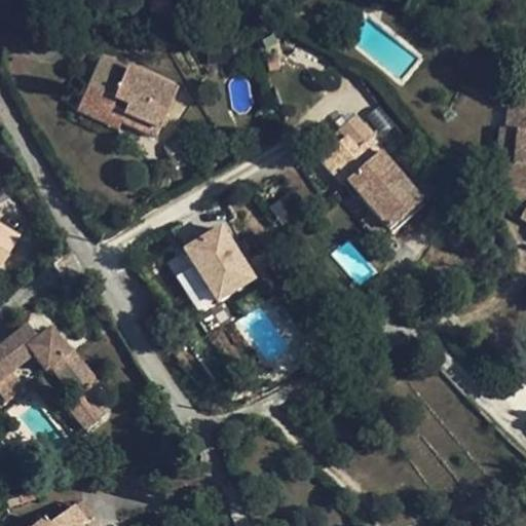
[(295,7),(286,20),(296,27),(304,14),(295,7)]
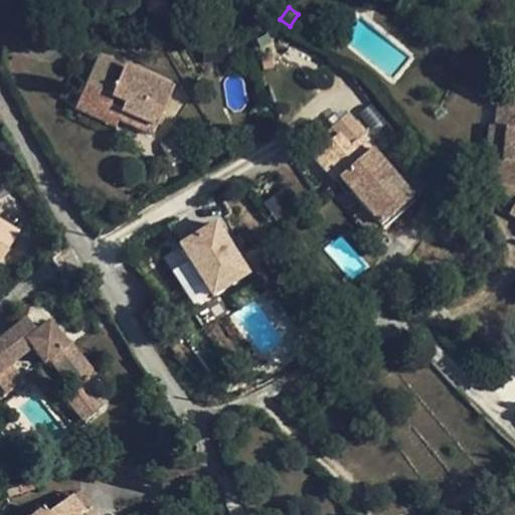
[(97,55),(92,67),(119,79),(123,66),(97,55)]
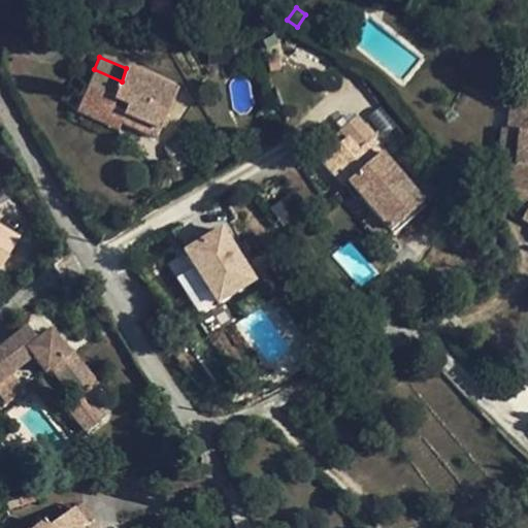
[(122,81),(94,69),(75,112),(117,130),(120,122),(157,137),(176,91),(126,68),(122,81)]
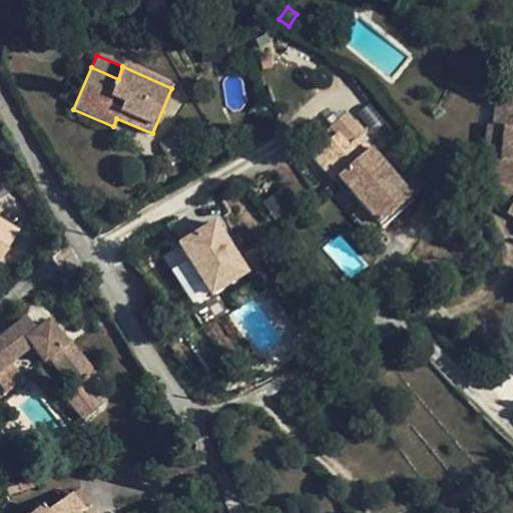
[(495,105),(493,127),(502,128),(504,106),(495,105)]
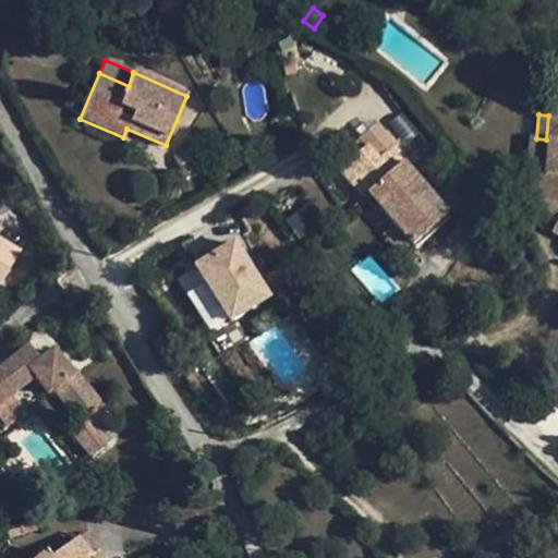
[(557,116),(548,116),(546,140),(536,138),(529,137),(528,162),(537,164),(544,165),(543,174),(537,174),(535,198),(542,201),(556,221),(552,231),(557,234),(557,116)]
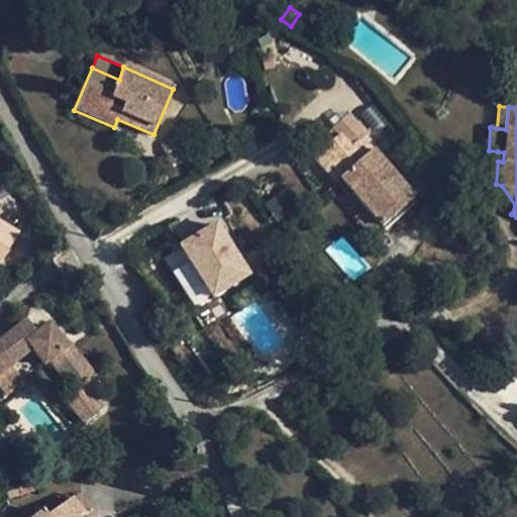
[(339,179),(364,207),(380,226),(383,229),(415,201),(413,199),(413,197),(363,138),(367,135),(348,114),(331,128),(338,136),(313,159),(333,183),(339,179)]
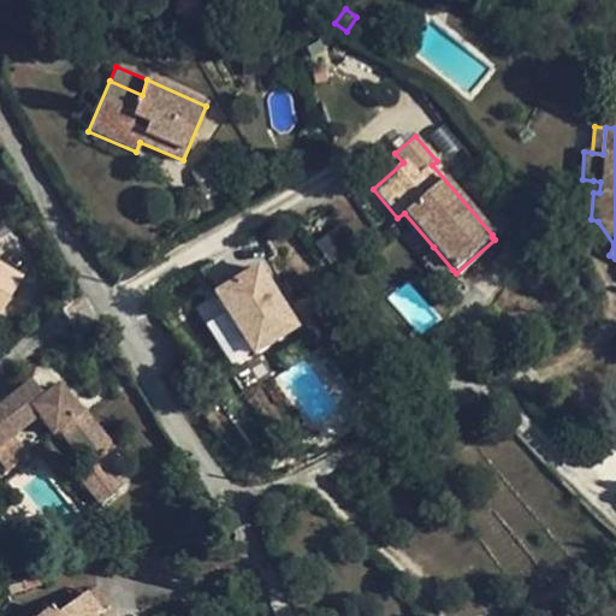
[(223,183),(213,160),(191,170),(203,194),(223,183)]
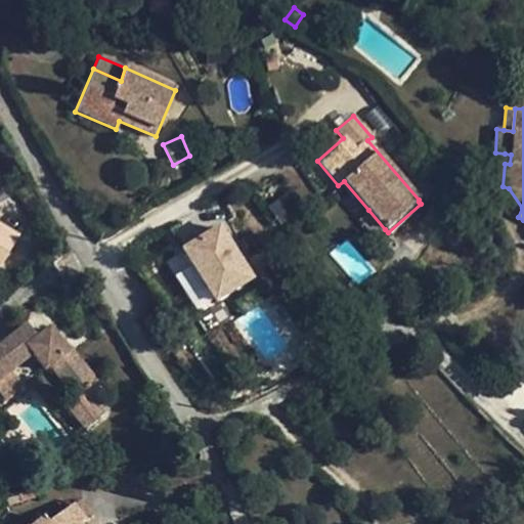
[(376,237),(385,229),(368,210),(358,217),(376,237)]
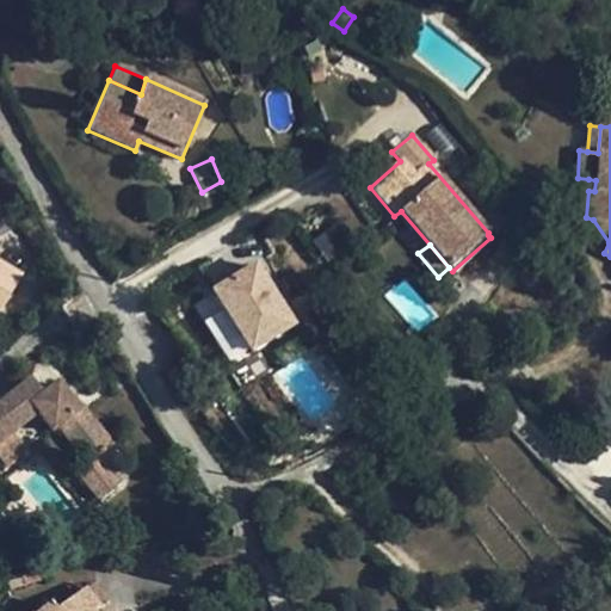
[(0,309),(20,277),(0,264),(0,309)]
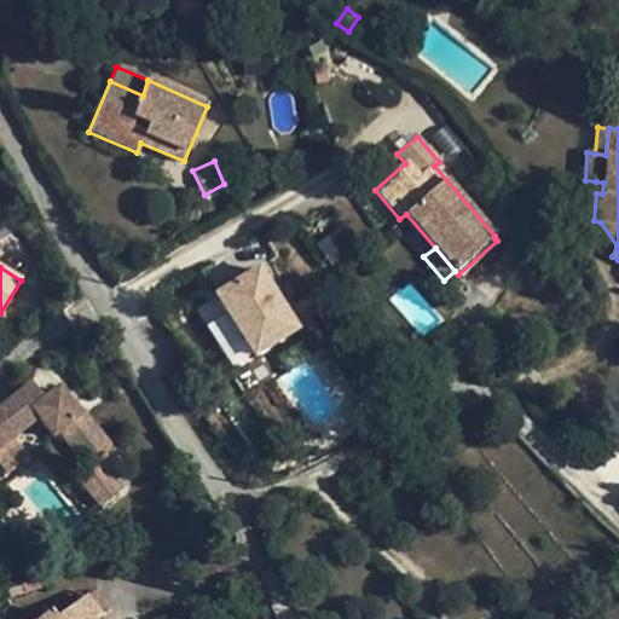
[(258,275),(218,301),(260,363),(300,336),(258,275)]
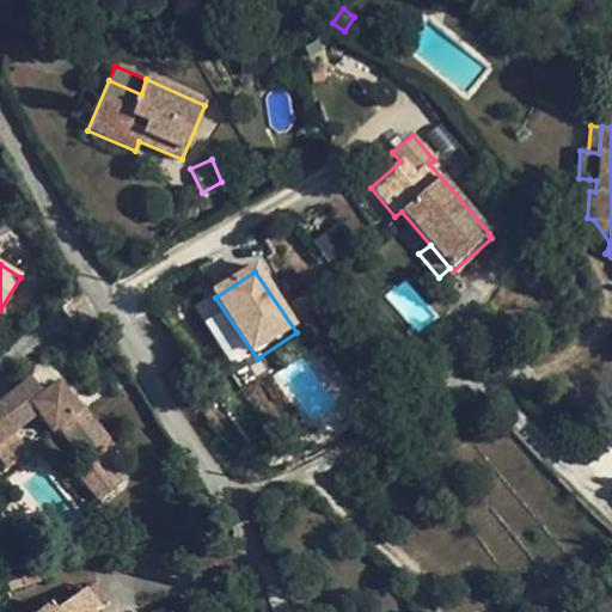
[(0,442),(11,433),(38,414),(54,433),(60,429),(90,465),(79,473),(99,500),(120,483),(99,458),(114,446),(81,405),(77,409),(57,384),(43,395),(31,379),(0,404),(0,442)]
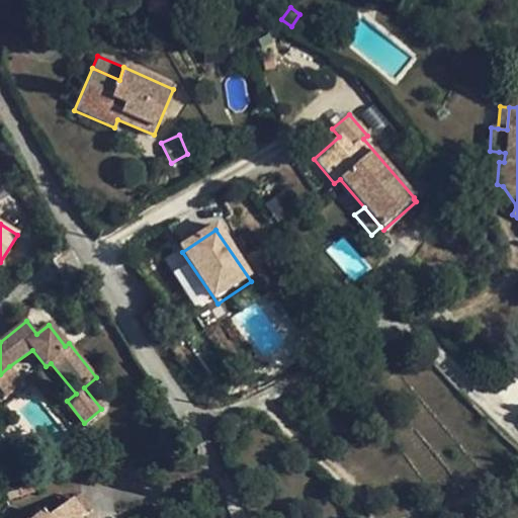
[(22,382),(9,366),(0,374),(0,392),(4,398),(22,382)]
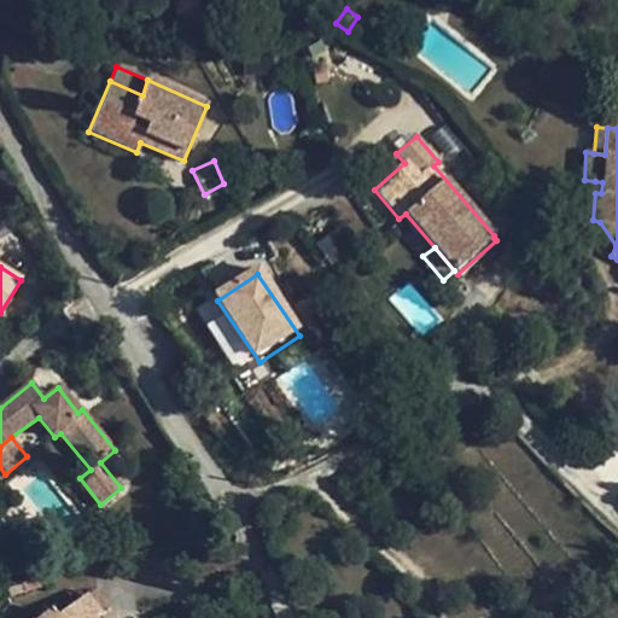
[(103,590),(93,598),(108,616),(116,610),(103,590)]
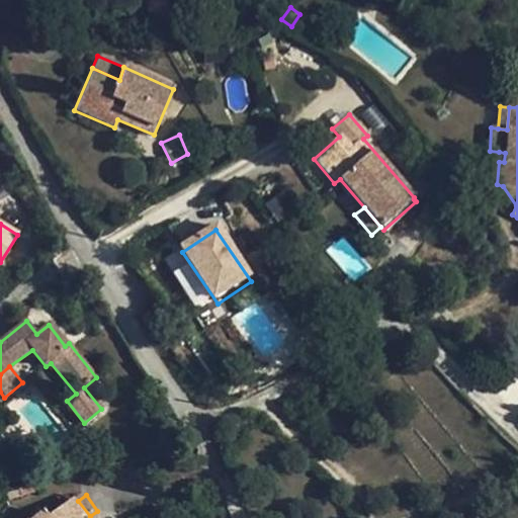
[(88,517),(90,516),(78,501),(56,517),(53,517),(49,513),(42,517),(88,517)]
